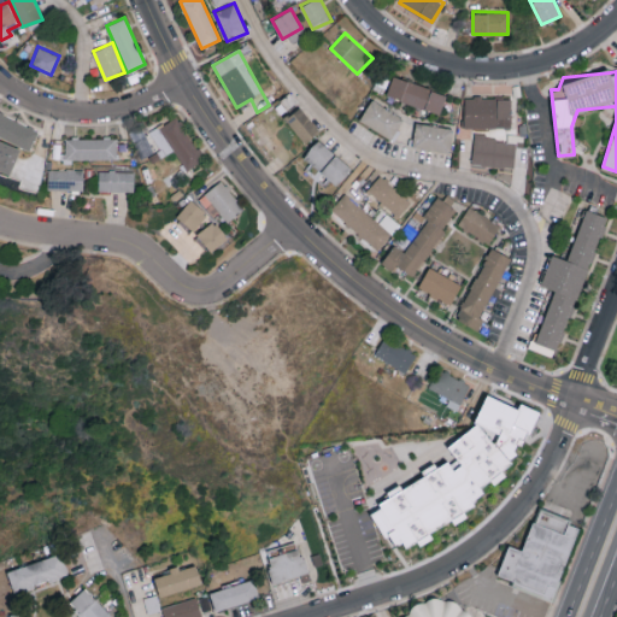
[(446,93),(392,75),(386,95),(440,113),(446,93)]
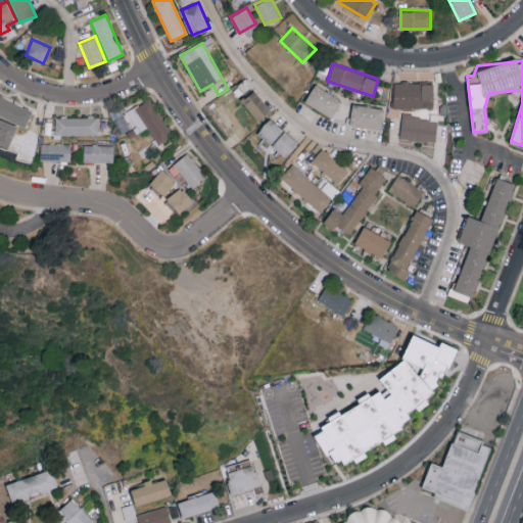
[(433,83),(394,82),(393,107),(433,108),(433,83)]
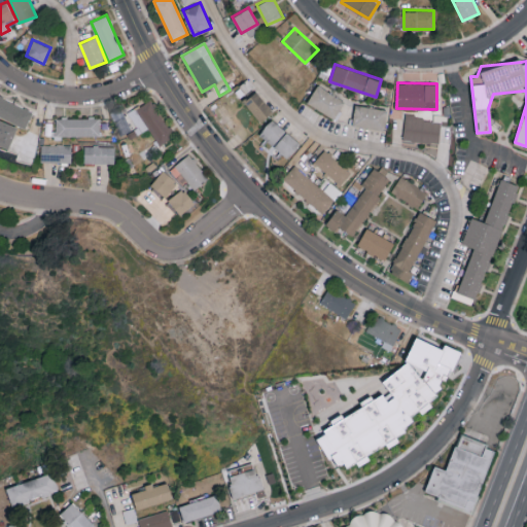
[(345,101),(317,83),(307,102),(334,118),(345,101)]
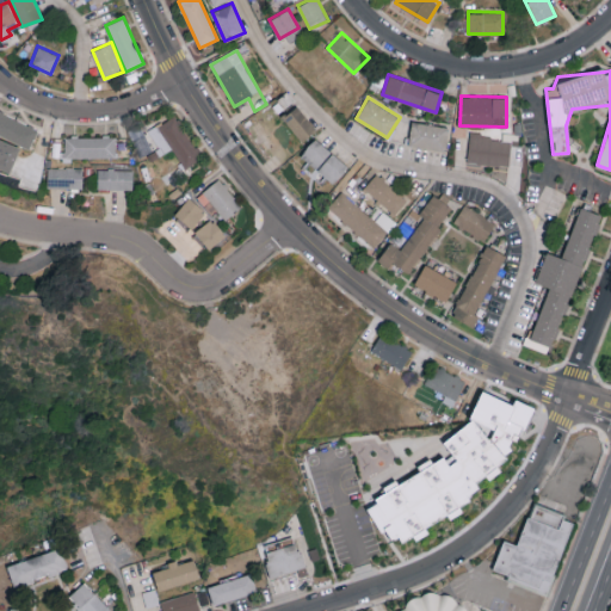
[(282,117),(302,141),(316,128),(297,105),(282,117)]
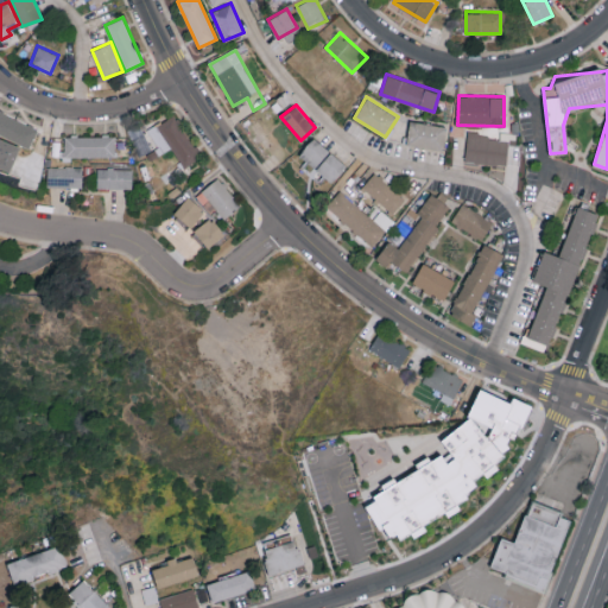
[(0,133),(29,147),(38,130),(0,111),(0,133)]
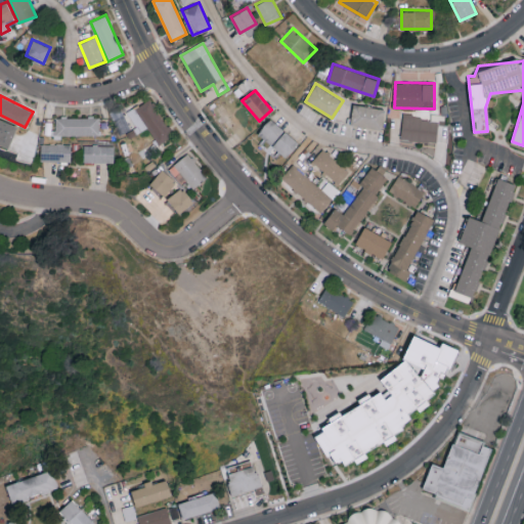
[(171,137),(154,98),(137,105),(156,144),(171,137)]
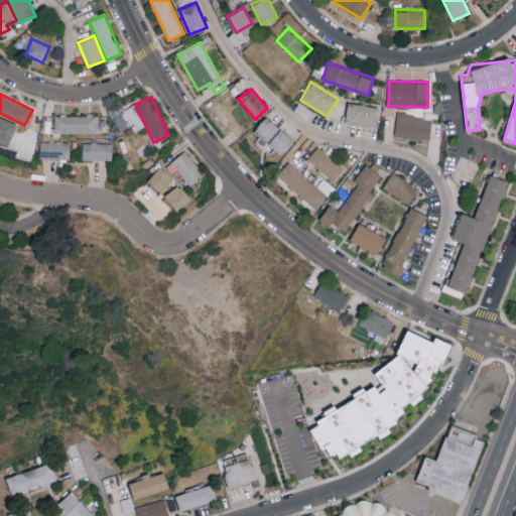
[(345,123),(376,126),(378,106),(347,103),(345,123)]
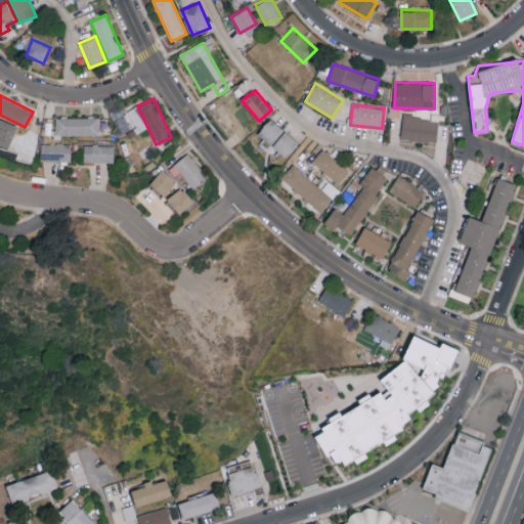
[(436,143),(439,120),(403,115),(400,138),(436,143)]
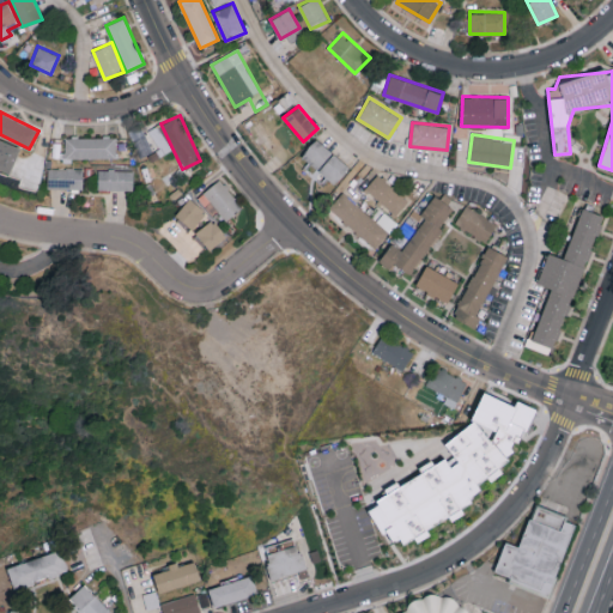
[(115,137),(64,137),(64,158),(115,157),(115,137)]
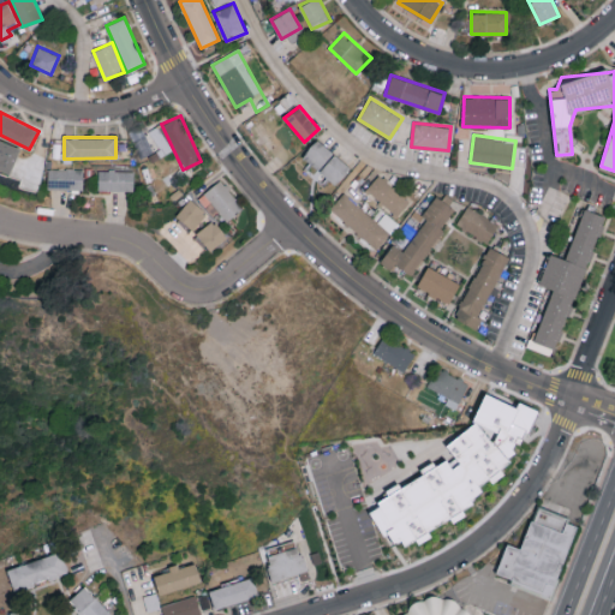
[(302,155),(311,163),(310,165),(333,185),(351,167),(317,137),(302,155)]
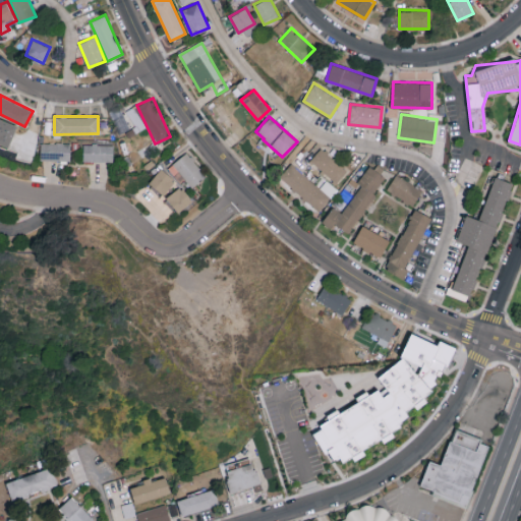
[(70,160),(70,142),(41,141),(40,159),(70,160)]
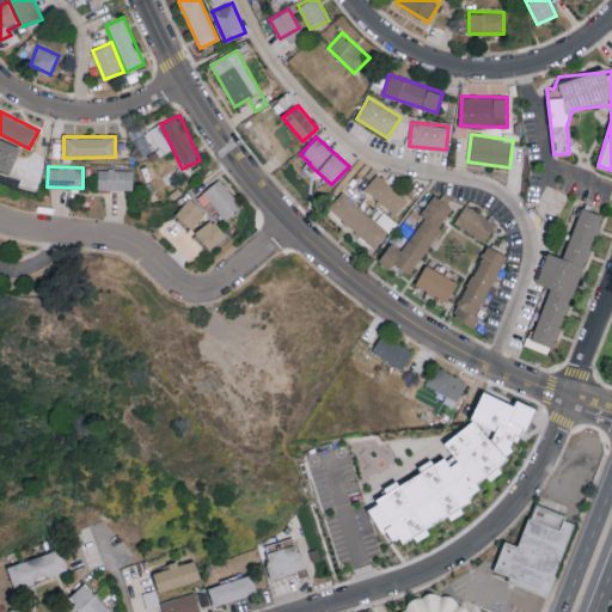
[(134,170),(98,169),(97,189),(133,189),(134,170)]
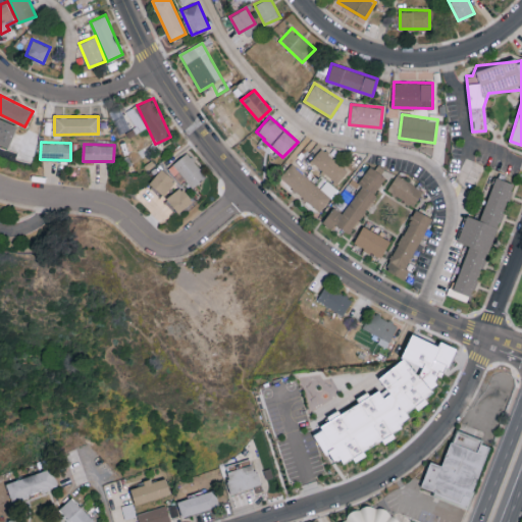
[(348,171),(322,147),(311,159),(336,184),(348,171)]
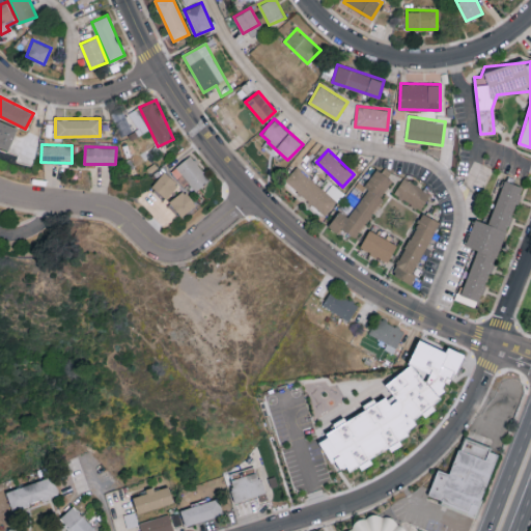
[(210,178),(189,156),(176,167),(196,190),(210,178)]
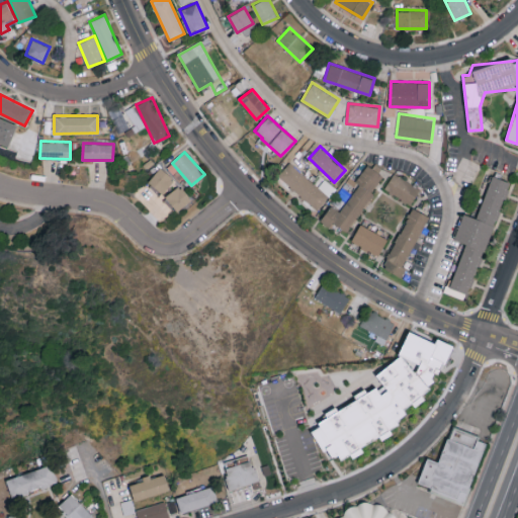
[(328,197),(291,161),(278,174),(316,210),(328,197)]
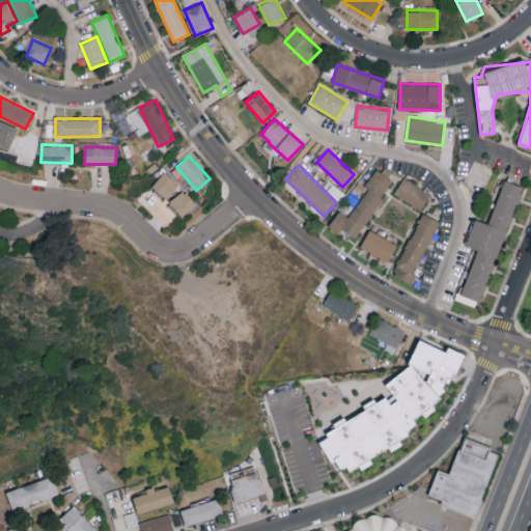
[(357,238),(393,178),(375,168),(364,186),(367,188),(350,217),(339,210),(328,227),(339,233),(342,229),(357,238)]
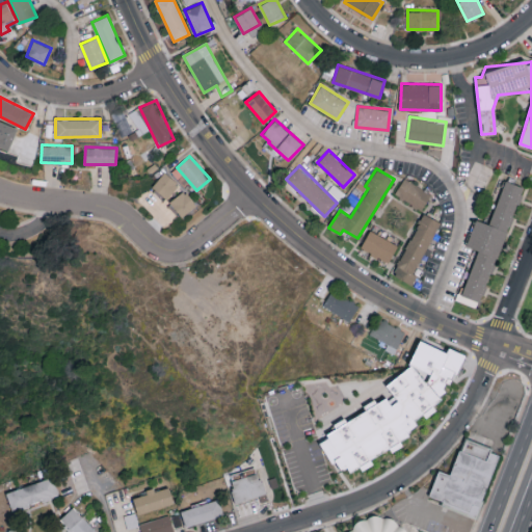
[(166,198),(179,184),(164,171),(152,186),(166,198)]
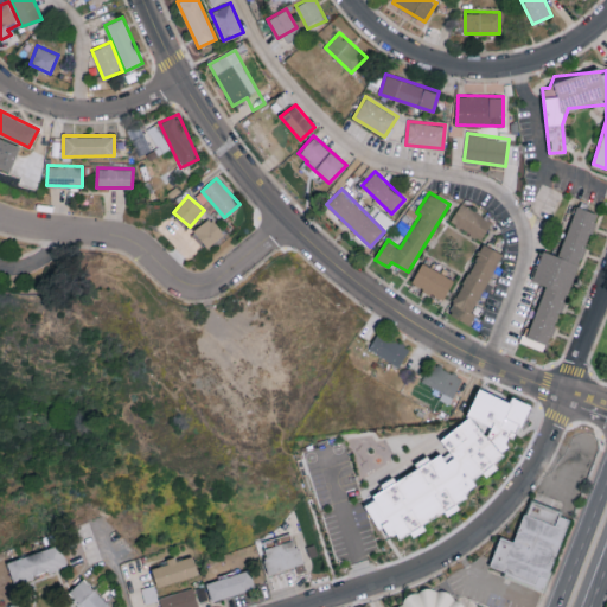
[(451,223),(483,238),(491,218),(460,204),(451,223)]
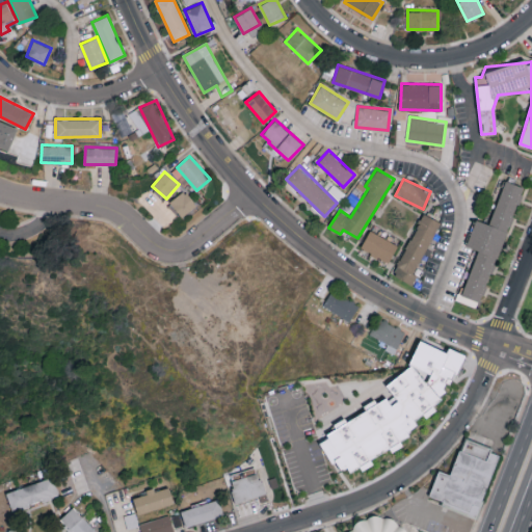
[(478,298),(521,187),(504,181),(487,225),(476,221),(467,246),(477,249),(461,292),(478,298)]
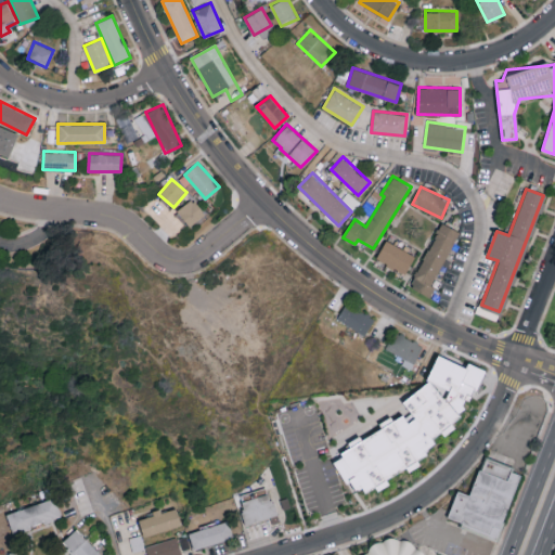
[(205,214),(192,198),(177,210),(190,227),(205,214)]
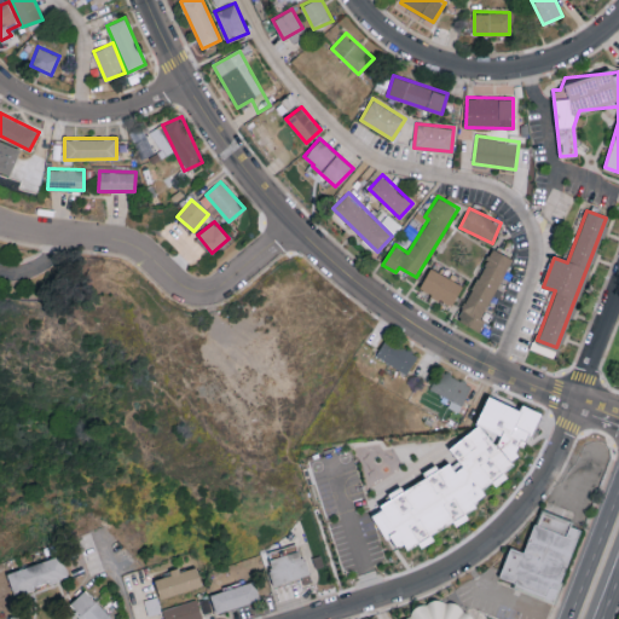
[(457,318),(496,253),(509,261),(478,314),(484,318),(478,329),(457,318)]
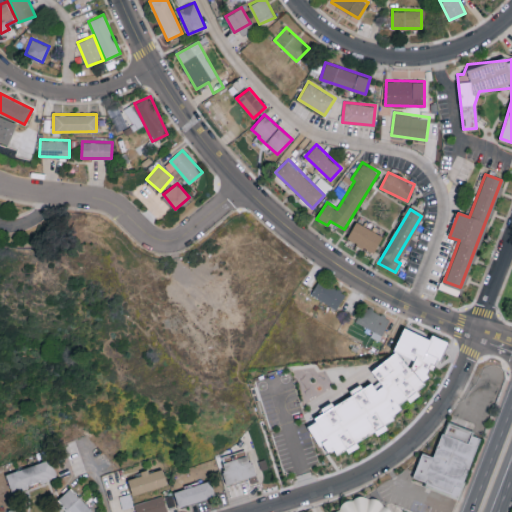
[(346,238),(374,253),(383,235),(356,221),(346,238)]
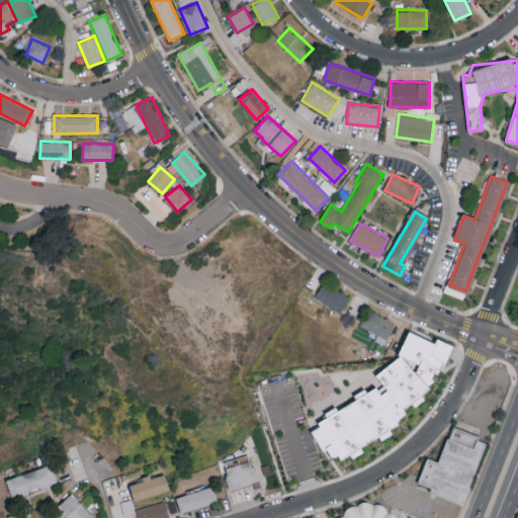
[(342,312),(349,295),(322,283),(315,298),(342,312)]
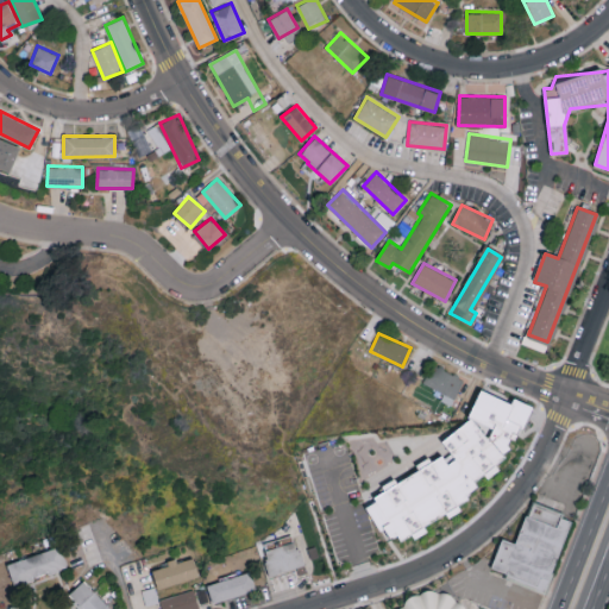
[(444,393),(440,399),(452,405),(465,380),(433,363),(424,382),(444,393)]
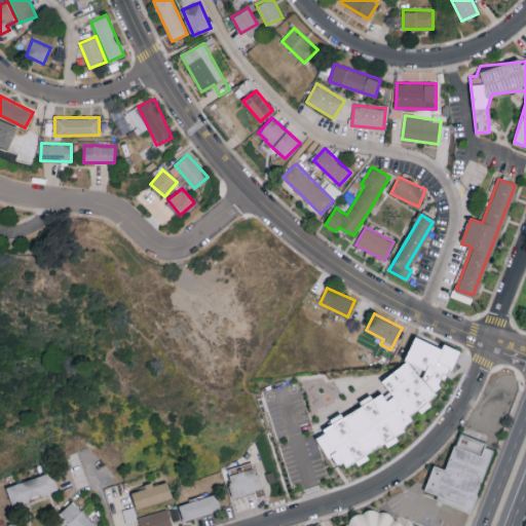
[(383,377),(429,353),(433,359),(449,350),(457,367),(442,374),(445,379),(397,403),(383,377)]
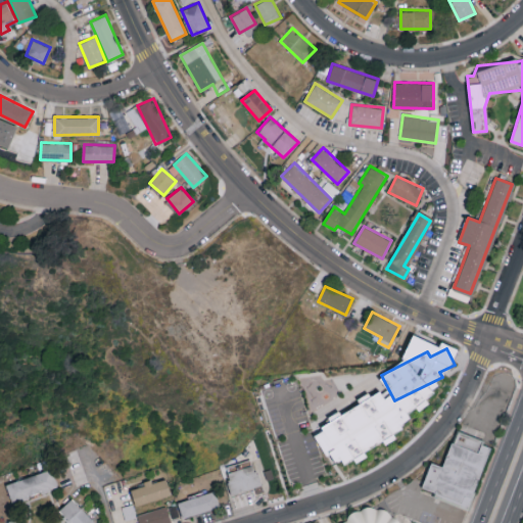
[(485,461),(466,512),(455,508),(418,491),(430,465),(441,469),(445,461),(454,441),(457,434),(482,442),(481,445),(489,449),(485,461)]
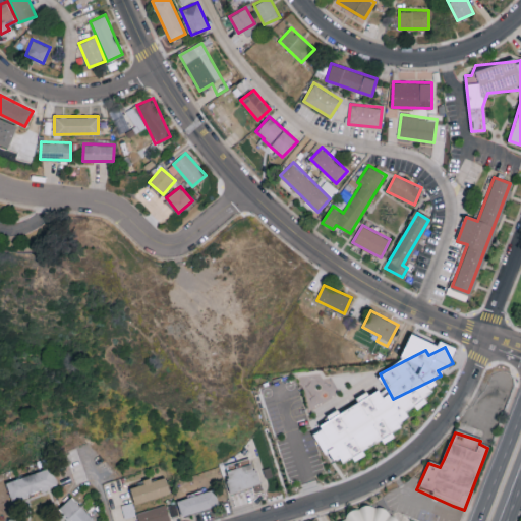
[(231,491),(253,484),(255,493),(263,490),(253,462),(225,470),(231,491)]
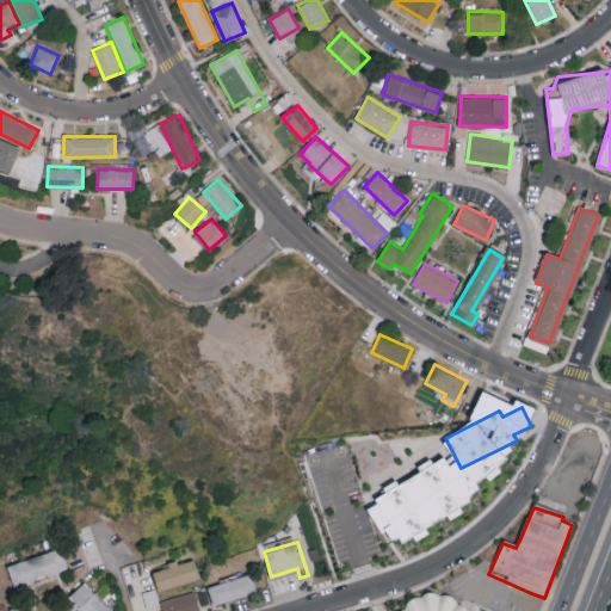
[(7,563),(13,586),(67,572),(61,549),(7,563)]
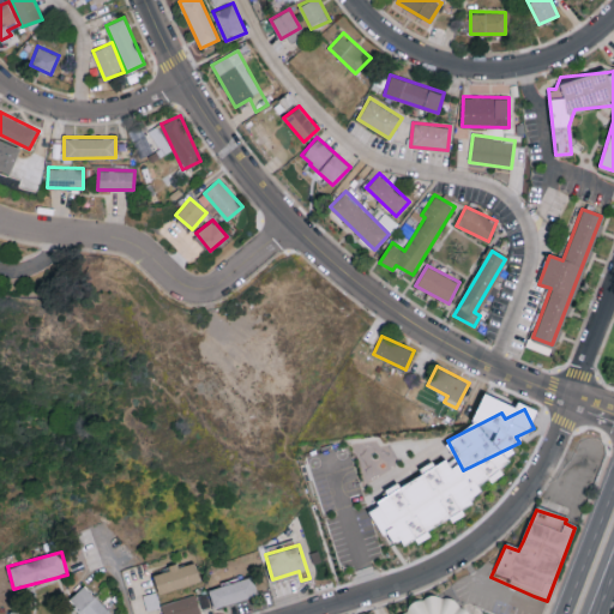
[(196,563),(179,566),(154,572),(157,591),(200,583),(196,563)]
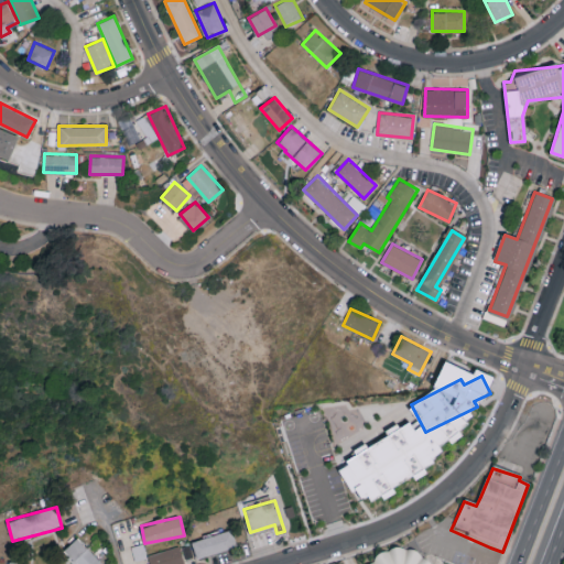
[(196,557),(237,546),(232,529),(191,540),(196,557)]
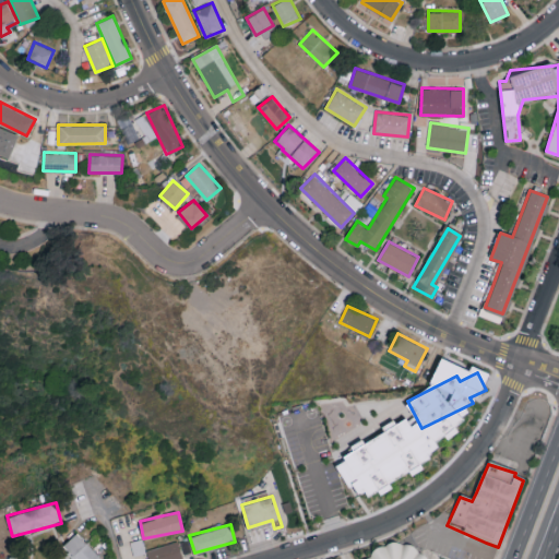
[(102,558),(76,532),(62,546),(74,558),(102,558)]
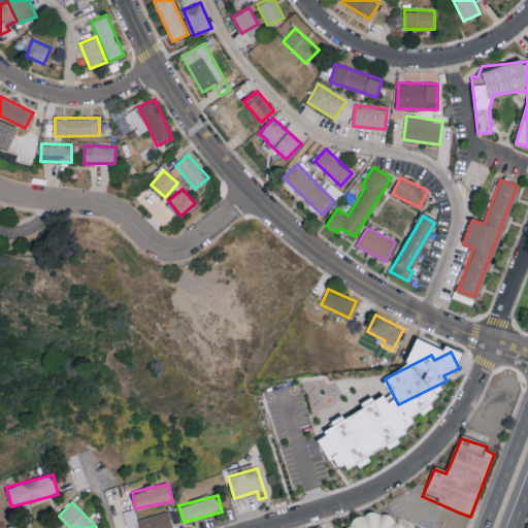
[(172,527),(167,510),(138,520),(140,527),(172,527)]
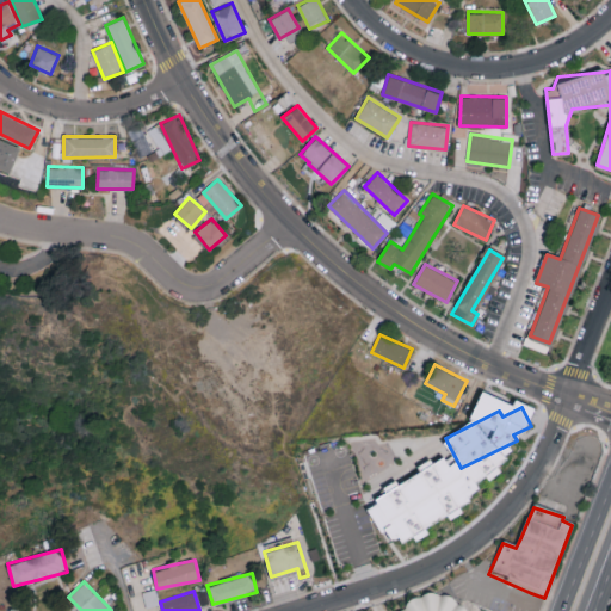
[(399,610),(403,605),(414,597),(426,593),(438,594),(450,598),(460,605),(463,610),(399,610)]
